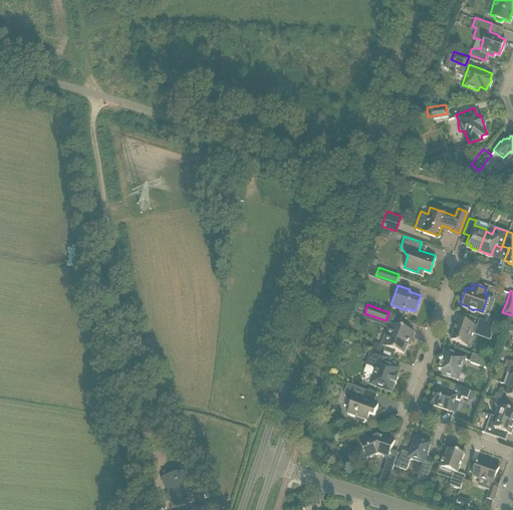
[(468,343),(475,322),(465,319),(456,316),(453,324),(455,325),(450,337),(468,343)]
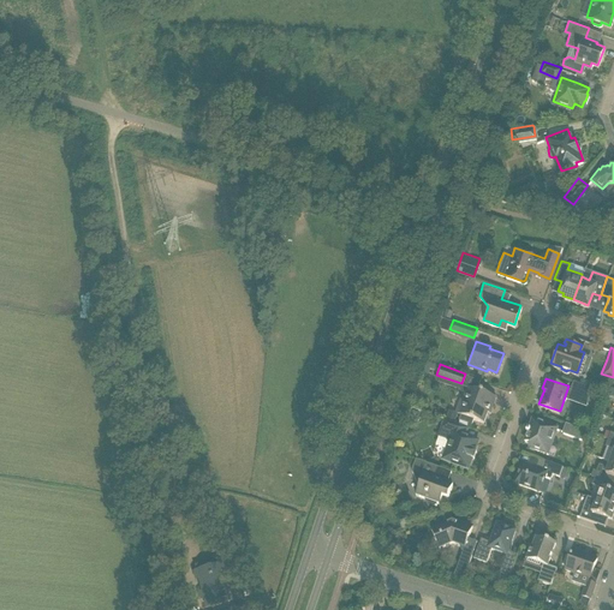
[(592,386),(572,378),(570,387),(589,394),(592,386)]
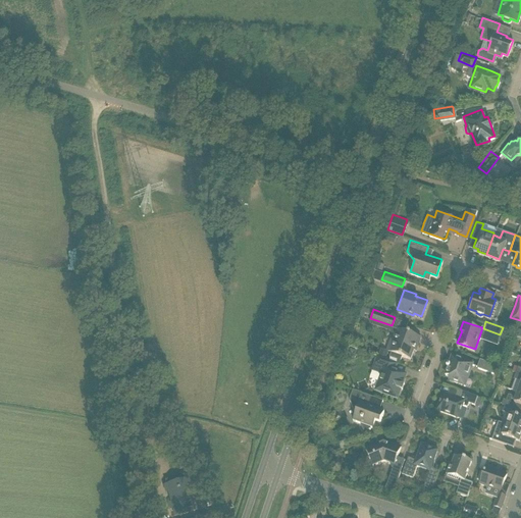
[(420,334),(411,331),(397,326),(388,349),(391,350),(388,355),(400,358),(401,354),(410,357),(414,343),(417,344),(420,334)]
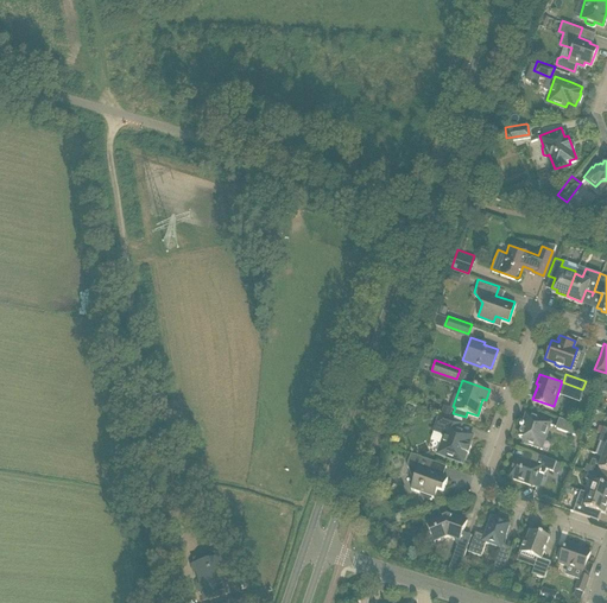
[(438,411),(431,429),(442,432),(436,450),(450,455),(461,459),(465,450),(467,443),(470,433),(460,429),(455,427),(457,419),(457,418),(453,417),(453,416),(450,416),(448,414),(440,412),(438,411)]
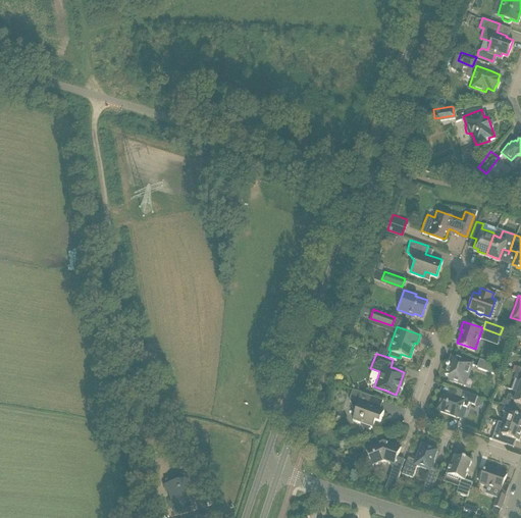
[(448,377),(465,383),(473,361),(452,354),(448,362),(447,361),(446,364),(448,365),(445,372),(450,373),(448,377)]
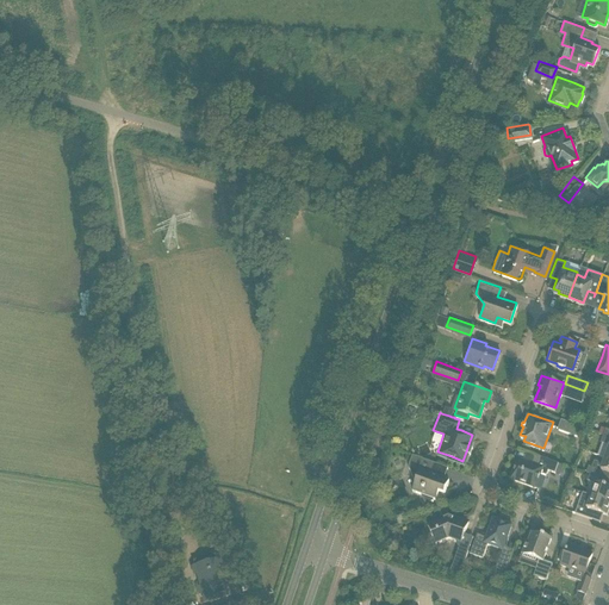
[(561,417),(558,428),(578,435),(582,424),(561,417)]
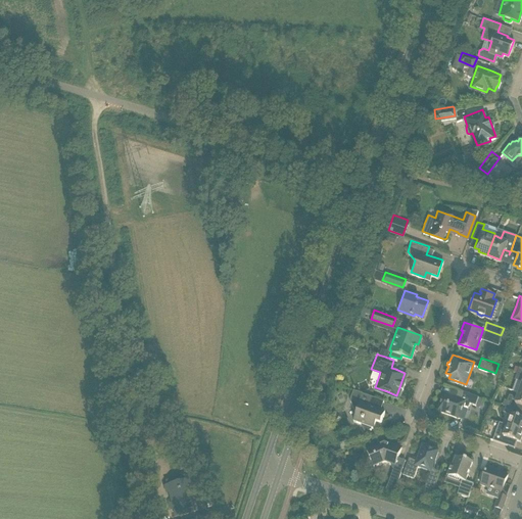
[(369,405),(372,394),(352,387),(348,398),(354,412),(352,419),(360,421),(364,430),(370,427),(371,425),(373,426),(375,420),(380,421),(384,410),(369,405)]
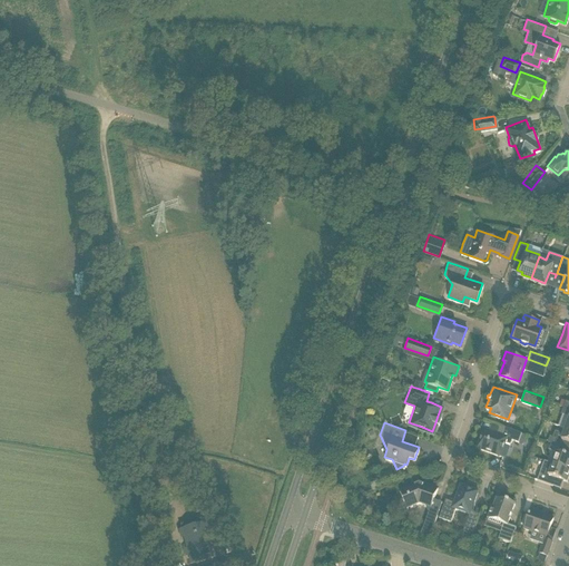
[(477,442),(477,446),(497,452),(500,442),(504,440),(509,442),(511,437),(518,439),(520,430),(503,425),(501,432),(483,427),(480,436),(478,436),(476,441),(477,442)]
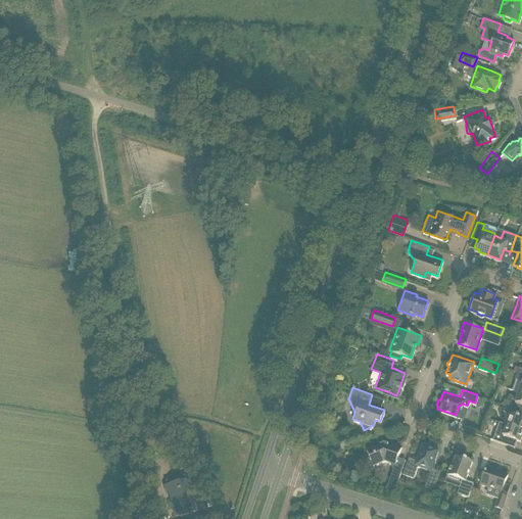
[(521,403),(521,391),(518,390),(514,400),(507,397),(505,404),(519,409),(521,403)]
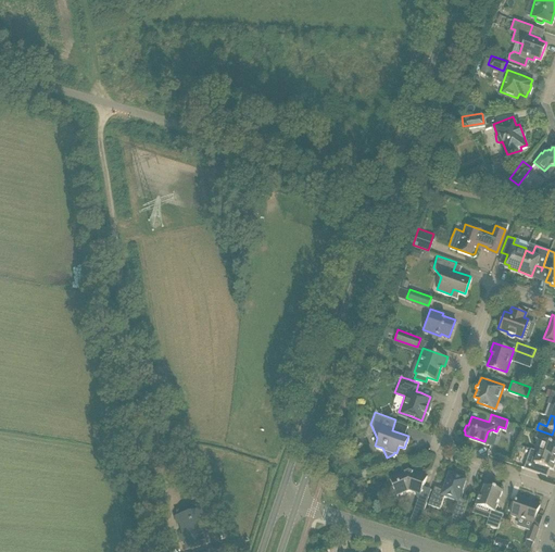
[(542,439),(538,450),(554,455),(554,442),(550,440),(552,435),(537,429),(534,436),(538,437),(542,439)]
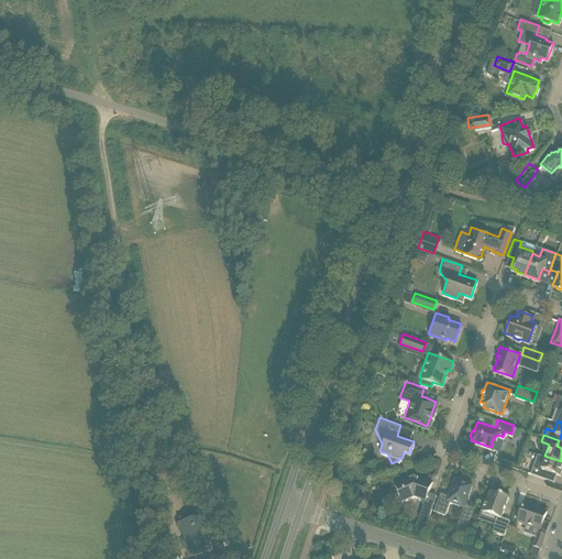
[(559,473),(561,464),(561,461),(544,456),(542,461),(539,459),(537,464),(532,463),(529,472),(544,478),(548,469),(559,473)]
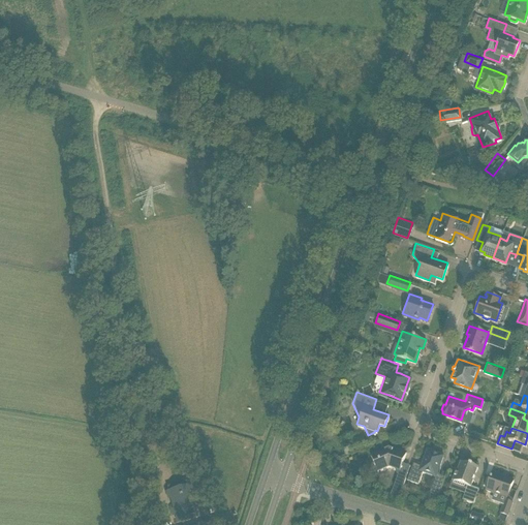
[(383,446),(370,452),(377,469),(389,464),(399,468),(405,451),(392,445),(392,446),(387,445),(384,448),(383,446)]
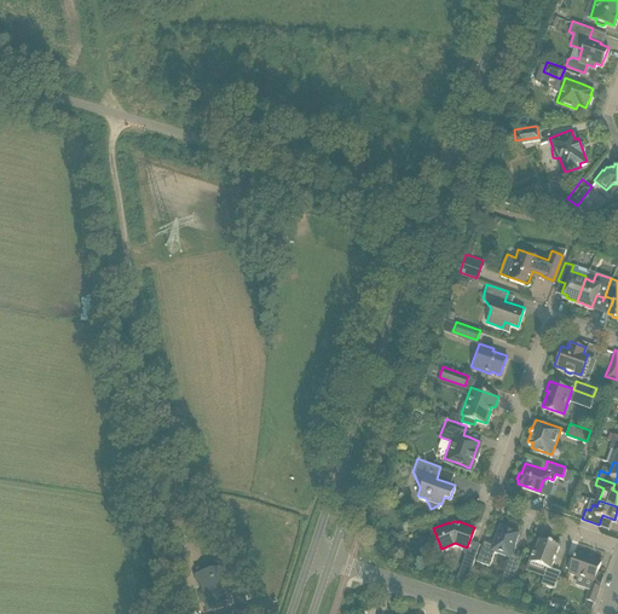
[(519,529),(500,522),(492,542),(483,539),(475,559),(489,563),(494,549),(508,555),(502,573),(512,577),(520,555),(510,551),(519,529)]
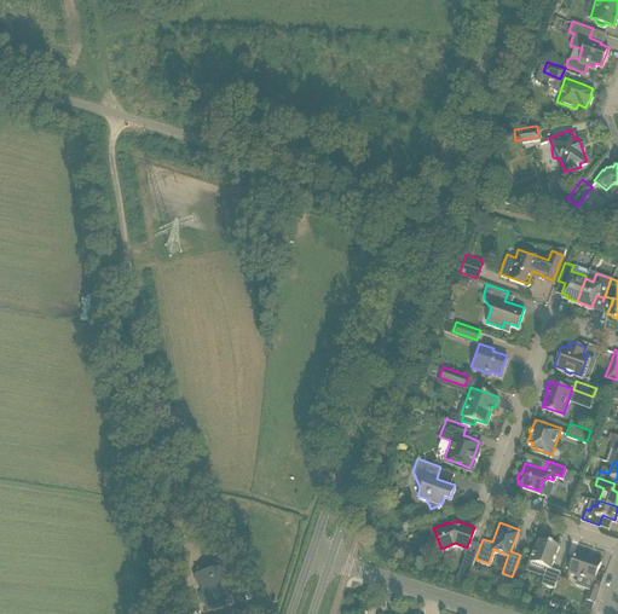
[(550,566),(558,544),(549,540),(548,542),(538,538),(535,546),(533,546),(529,559),(543,563),(541,568),(544,569),(541,581),(553,586),(560,569),(550,566)]
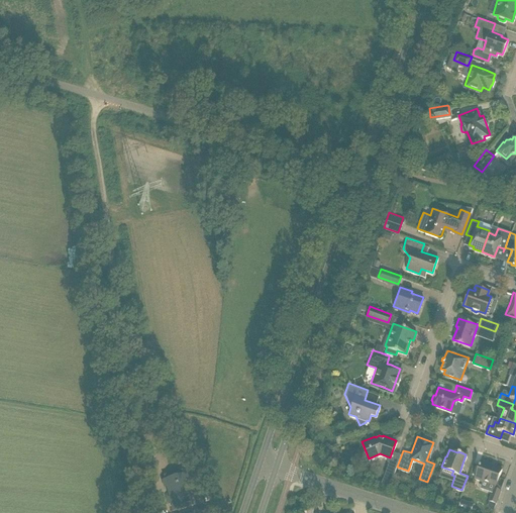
[(493,466),(480,460),(475,477),(495,484),(501,468),(493,465),(493,466)]
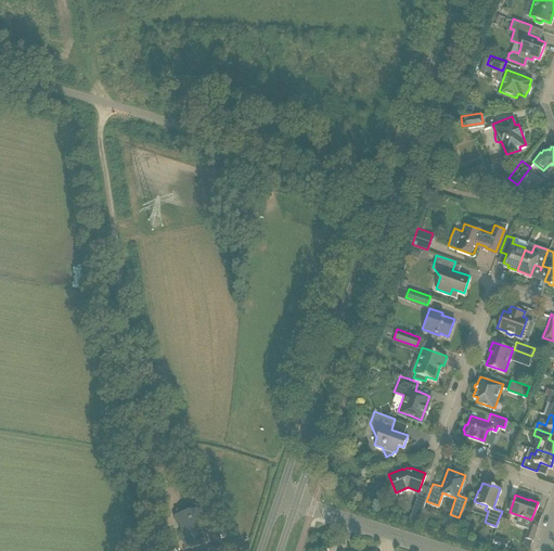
[(409,517),(417,521),(425,499),(416,496),(409,517)]
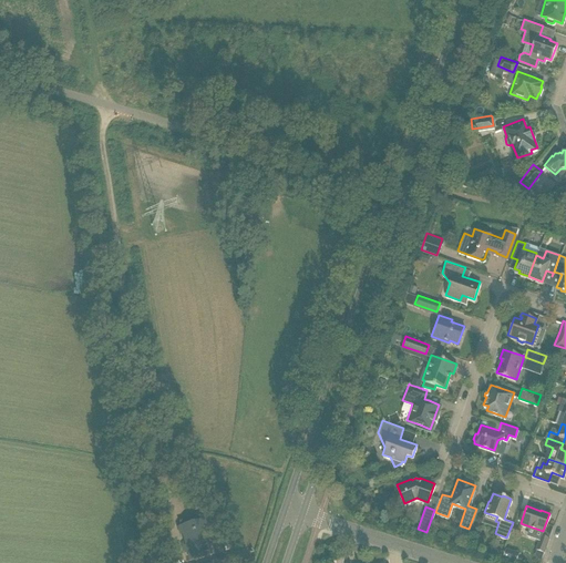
[(188,556),(211,551),(199,512),(177,518),(184,542),(182,543),(184,550),(186,549),(188,556)]
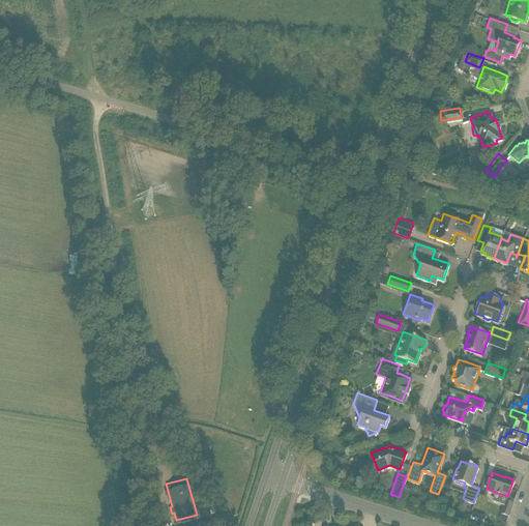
[(512,501),(505,498),(500,512),(507,515),(512,501)]
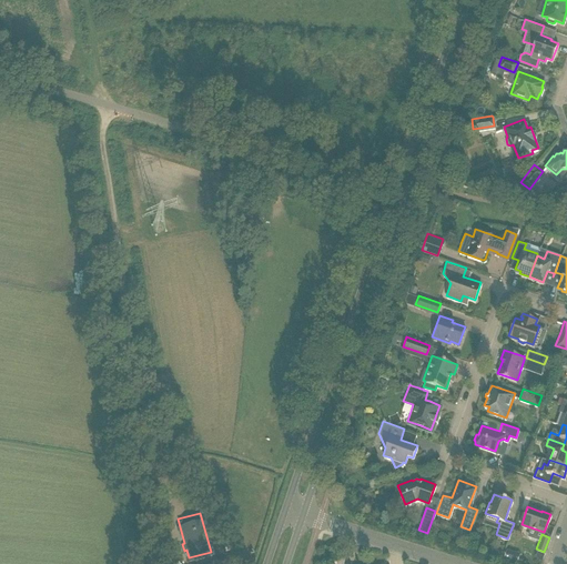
[(233,563),(231,553),(213,559),(214,563),(211,563),(210,560),(201,563),(233,563)]
